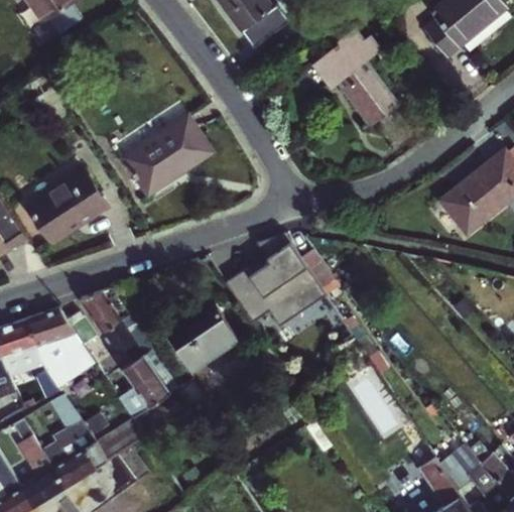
[(22,0),(39,24),(47,19),(57,34),(81,20),(71,3),(75,0),(22,0)]
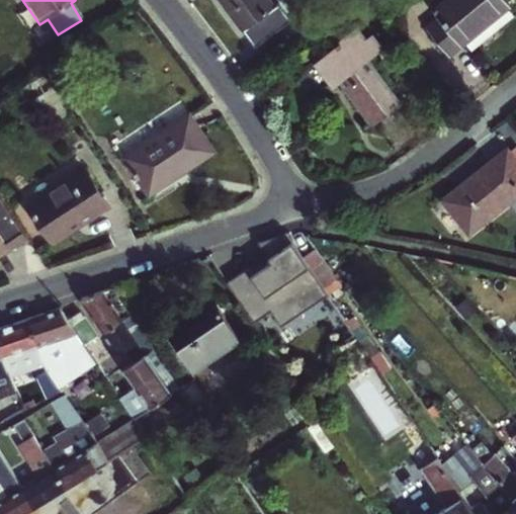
[(215,0),(238,32),(269,10),(261,0),(215,0)]
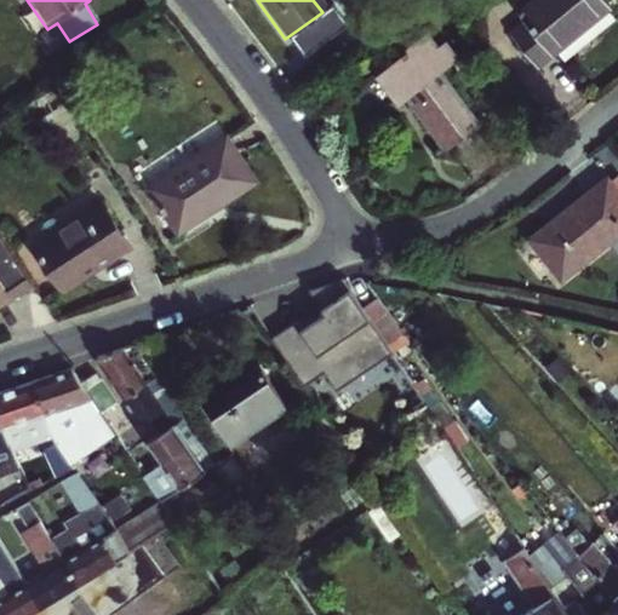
[(528,21),(514,32),(541,65),(608,10),(600,0),(536,0),(522,12),(528,21)]
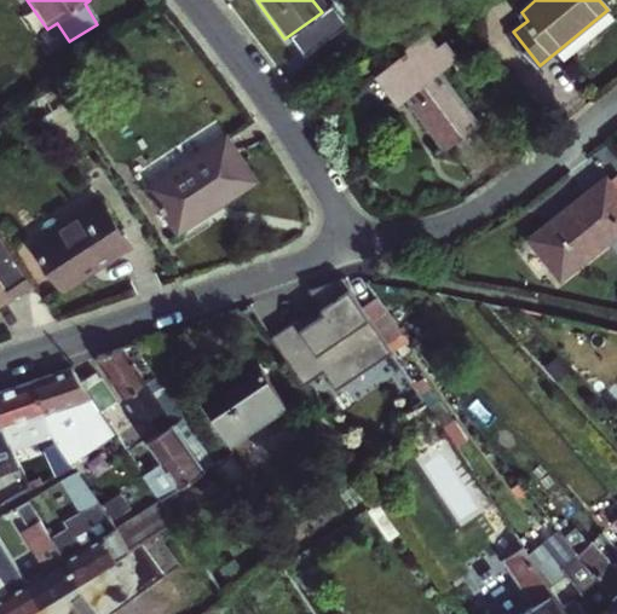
[(361,42),(345,19),(333,28),(349,51),(361,42)]
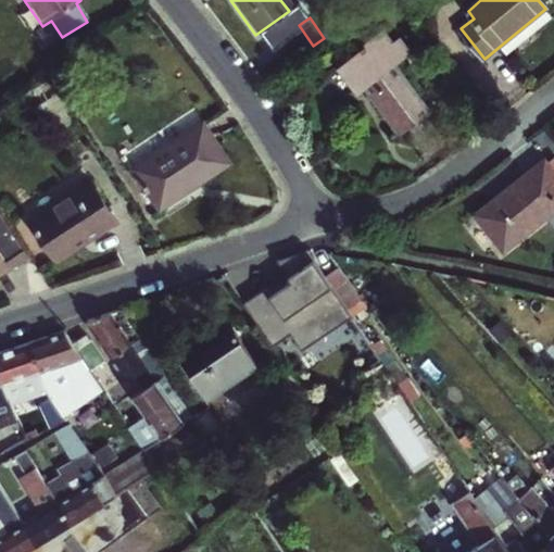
[(402,143),(432,122),(392,67),(407,57),(395,39),(388,45),(378,32),(355,48),(359,53),(336,70),(354,95),(362,89),(402,143)]
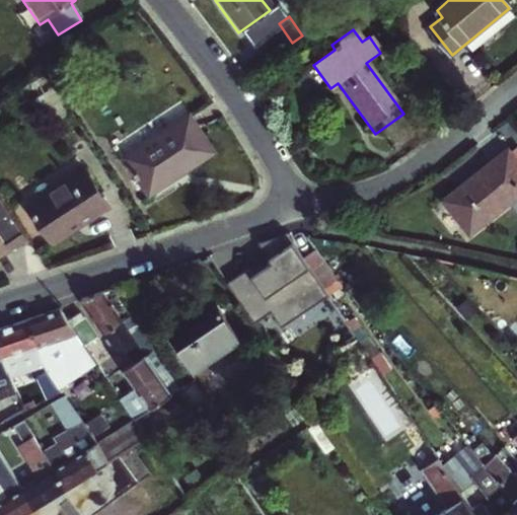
[(127,162),(151,198),(215,156),(193,121),(127,162)]
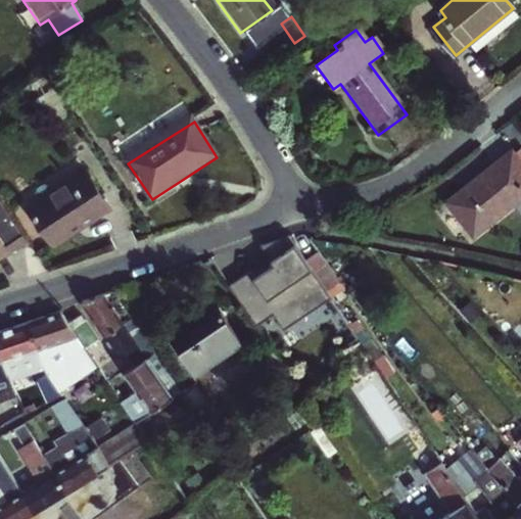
[(520,167),(512,155),(447,206),(475,241),(520,203),(520,167)]
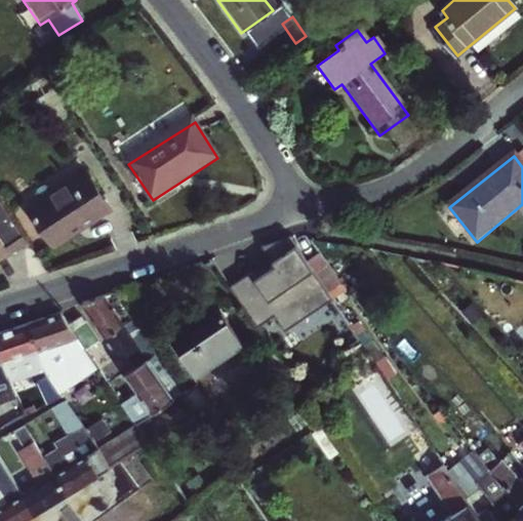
[(54,244),(109,209),(87,175),(48,201),(32,210),(54,244)]
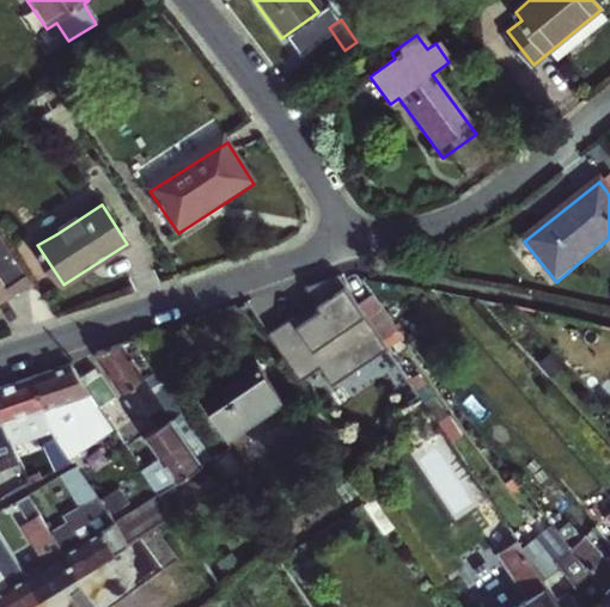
[(0,299),(5,296),(22,284),(17,279),(0,252),(0,299)]
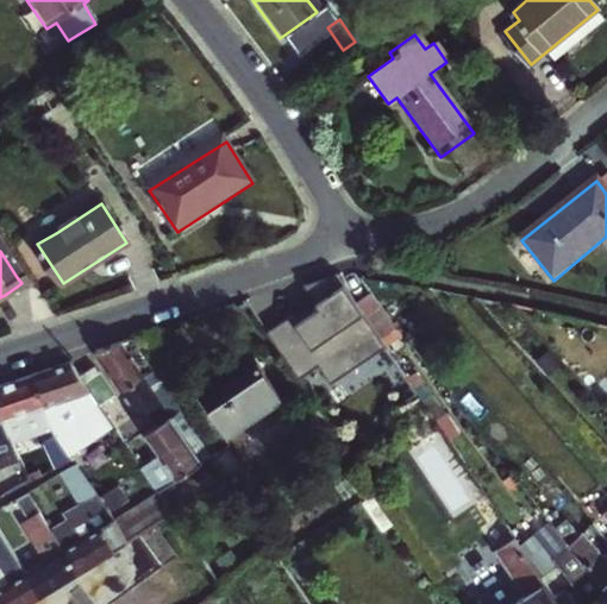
[(360,307),(338,276),(302,285),(317,309),(291,316),(267,333),(300,384),(323,370),(335,388),(404,341),(369,299),(360,307)]
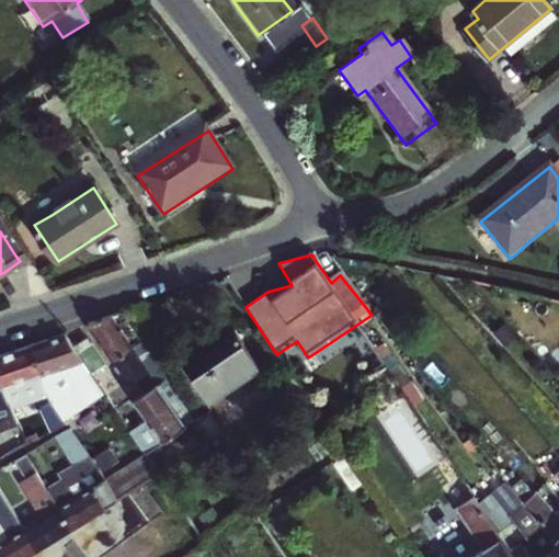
[(87,328),(112,364),(140,345),(124,322),(121,317),(87,328)]
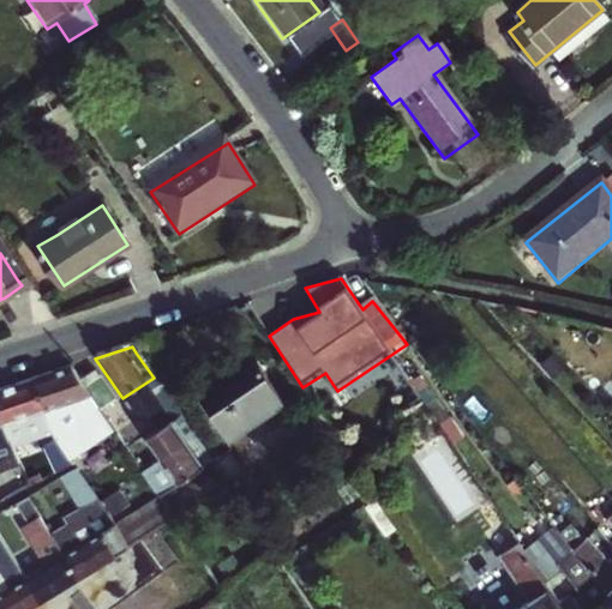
[(215,401),(202,410),(222,439),(243,424),(247,430),(285,404),(256,361),(210,393),(215,401)]
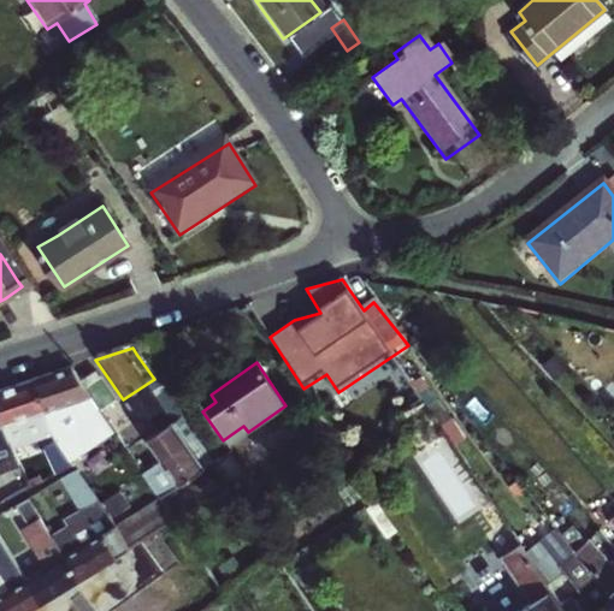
[(562,375),(550,362),(538,374),(551,386),(562,375)]
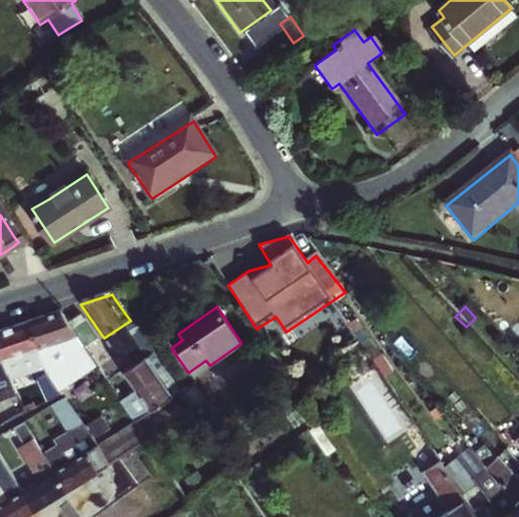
[(65,393),(99,371),(84,350),(70,330),(58,311),(29,322),(39,347),(42,354),(50,368),(53,375),(65,393)]
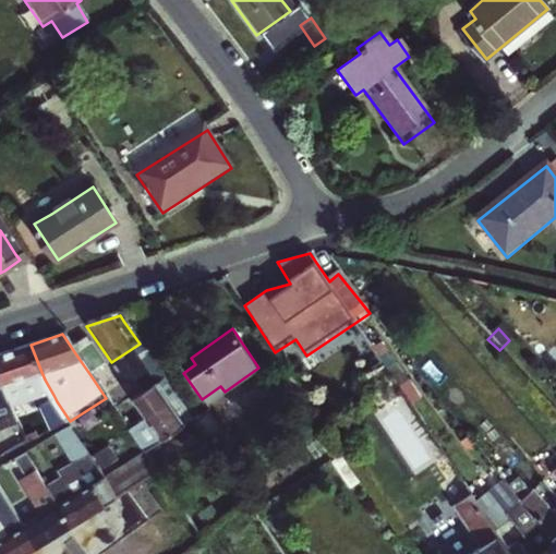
[(111,362),(136,397),(164,378),(160,373),(140,344),(111,362)]
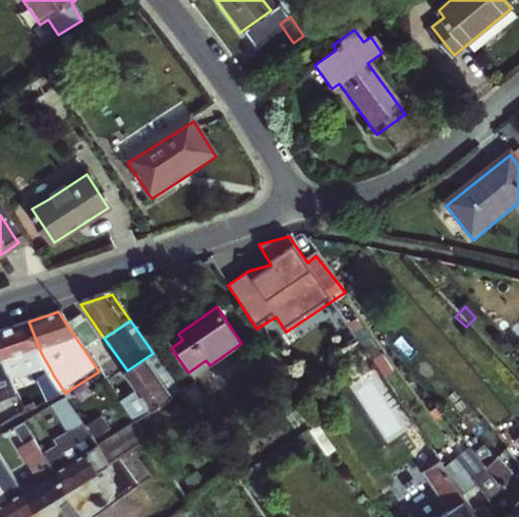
[(0,331),(0,360),(12,383),(50,368),(42,354),(39,347),(29,322),(0,331)]
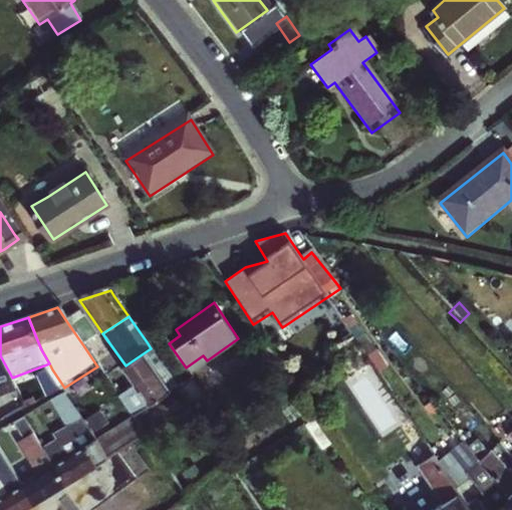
[(79,318),(69,325),(83,345),(93,338),(79,318)]
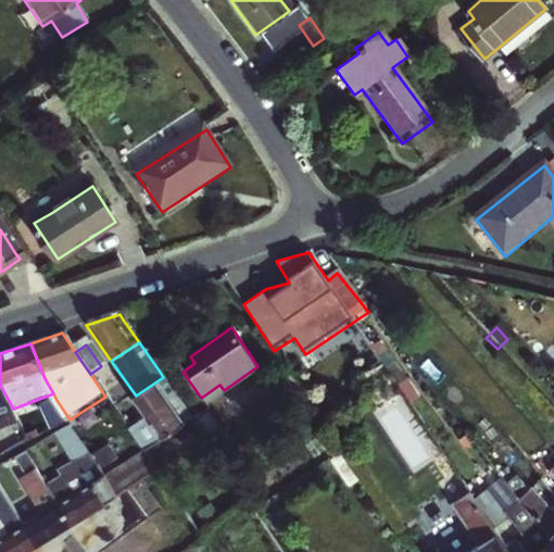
[(419,399),(389,353),(380,360),(402,391),(407,401),(411,404),(419,399)]
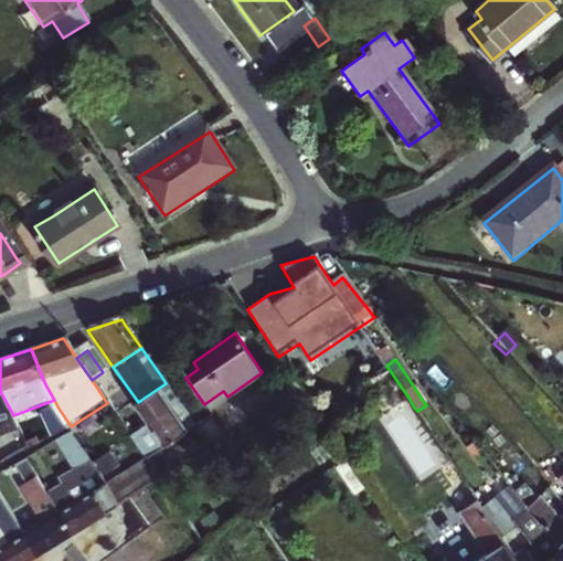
[(136,403),(149,424),(180,404),(166,383),(138,402),(136,403)]
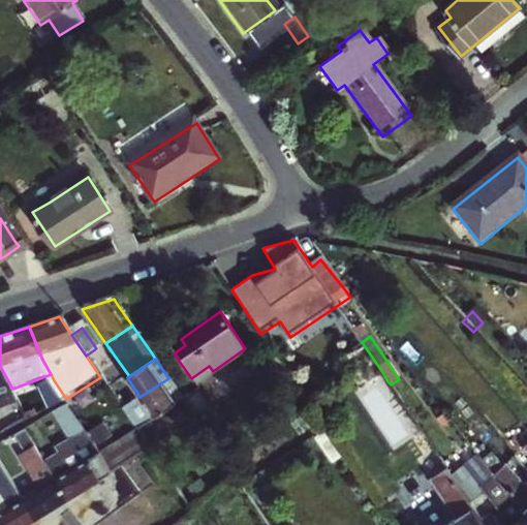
[(0,409),(21,402),(12,389),(0,366),(0,409)]
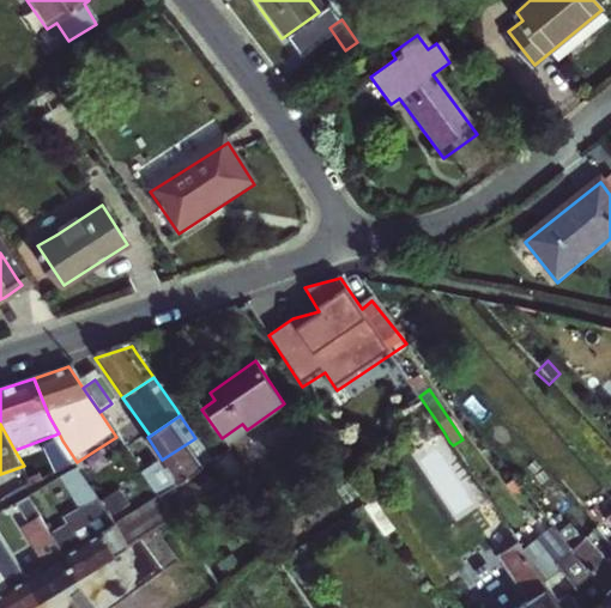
[(449,442),(443,431),(433,438),(440,448),(449,442)]
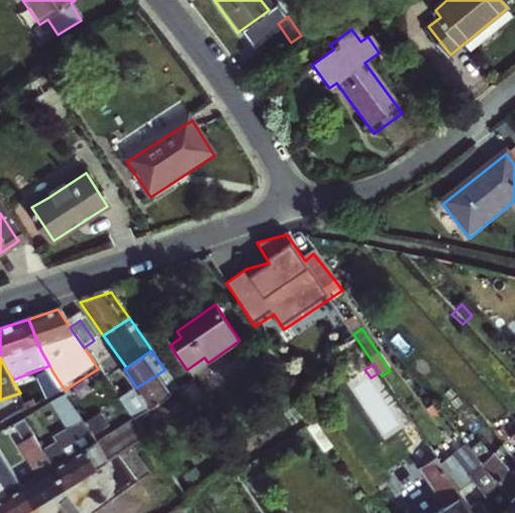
[(134,421),(151,410),(180,391),(177,386),(165,370),(136,388),(119,400),(134,421)]
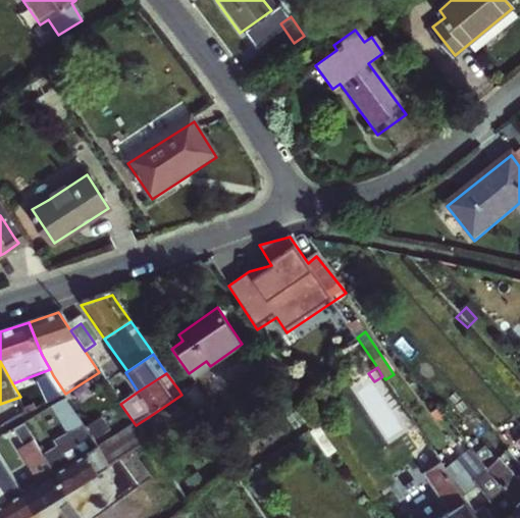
[(65,394),(53,375),(41,383),(53,404),(67,397),(65,394)]
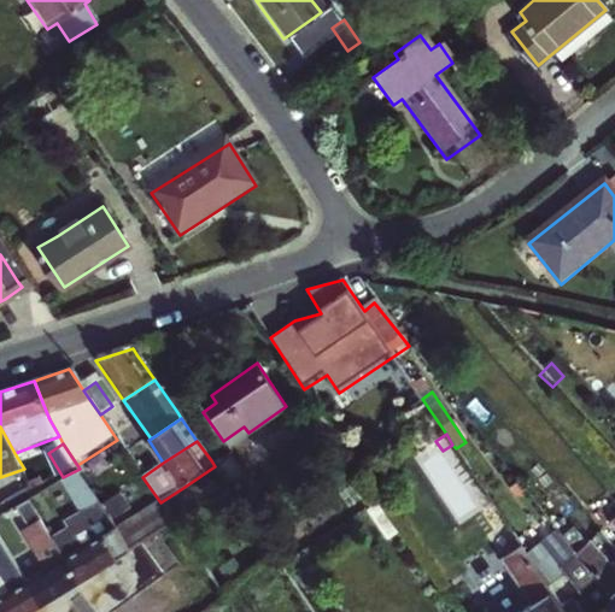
[(22,611),(116,553),(119,557),(130,549),(160,530),(175,523),(160,502),(118,530),(85,476),(70,484),(87,517),(69,528),(72,534),(59,541),(48,523),(31,534),(52,568),(25,583),(19,572),(34,564),(19,540),(5,548),(0,539),(0,575),(6,586),(0,589),(0,611),(22,611)]
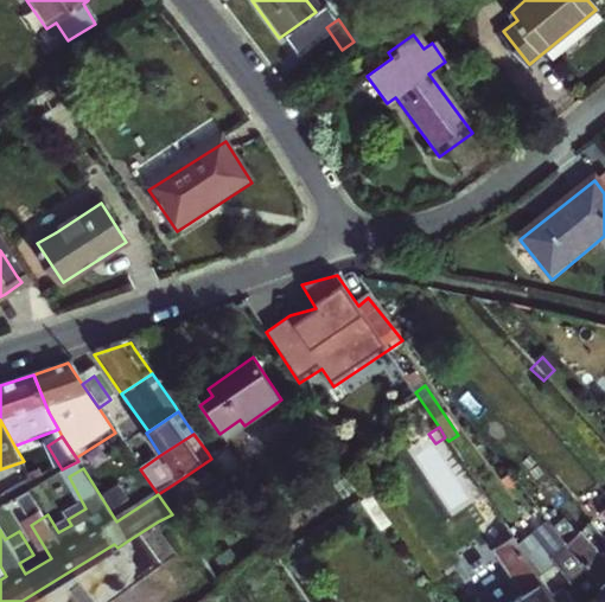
[(33,476),(37,484),(49,476),(45,471),(33,476)]
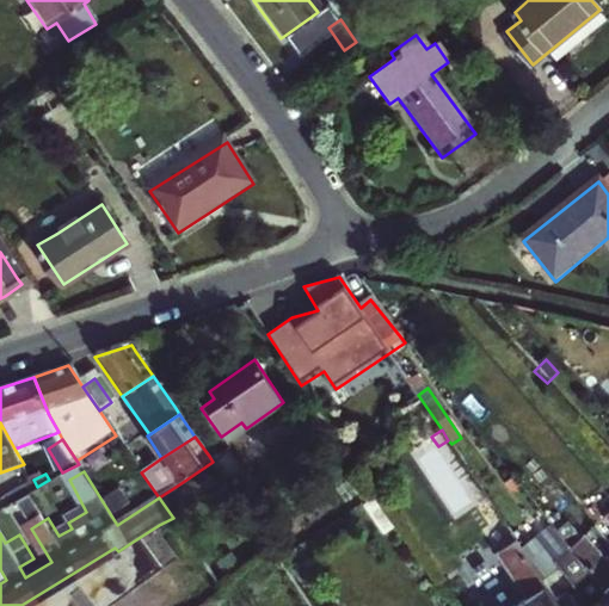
[(558,529),(522,554),(540,580),(557,568),(584,605),(608,605),(608,564),(571,519),(558,529)]
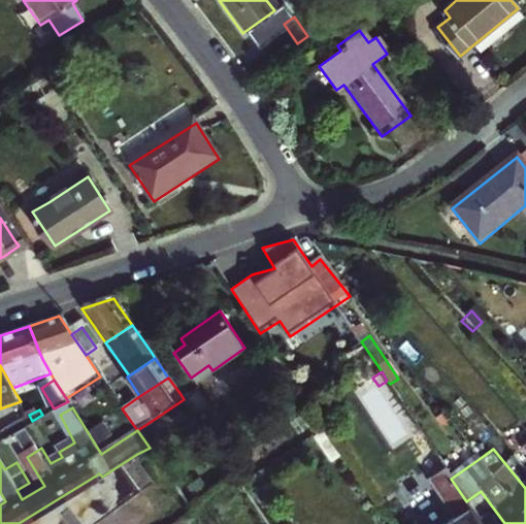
[(102,477),(25,523),(94,523),(156,482),(137,454),(111,470),(102,477)]
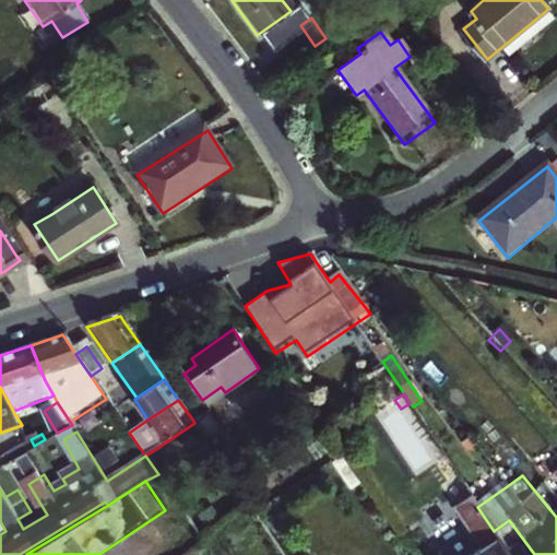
[(480,548),(484,554),(524,554),(519,547),(510,554),(508,554),(494,531),(477,507),(472,499),(454,510),(480,548)]
